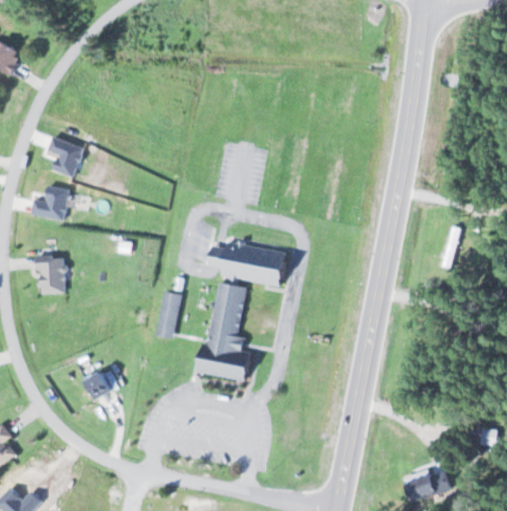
[(0,70),(7,75),(21,54),(2,41),(0,44),(0,70)]
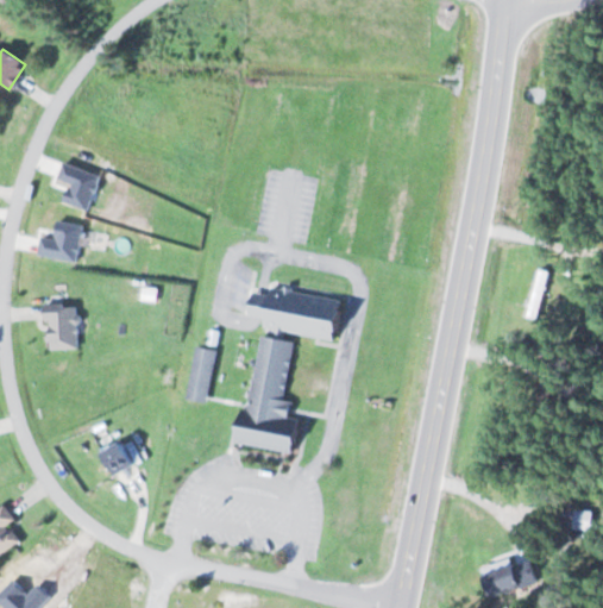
[(536,323),(548,271),(533,268),(522,319),(536,323)]
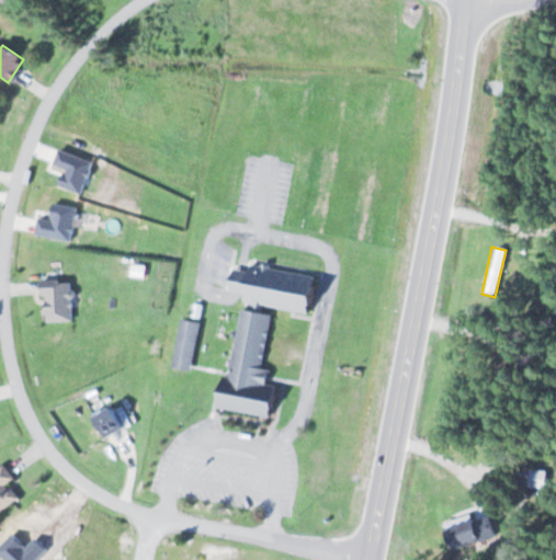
[(41,322),(70,321),(69,283),(40,283),(41,322)]
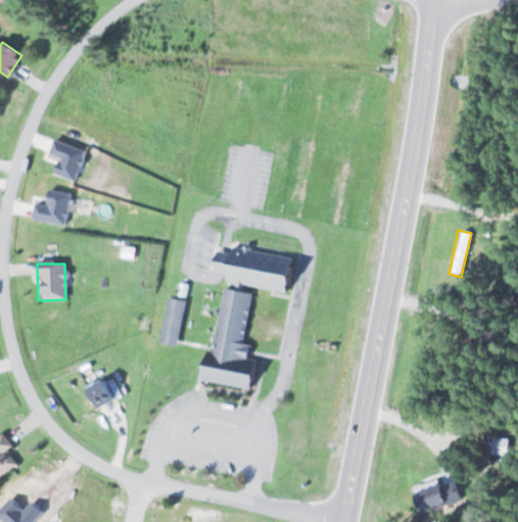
[(250,292),(220,287),(204,382),(255,391),(259,374),(254,373),(256,363),(247,362),(250,345),(242,344),(250,292)]
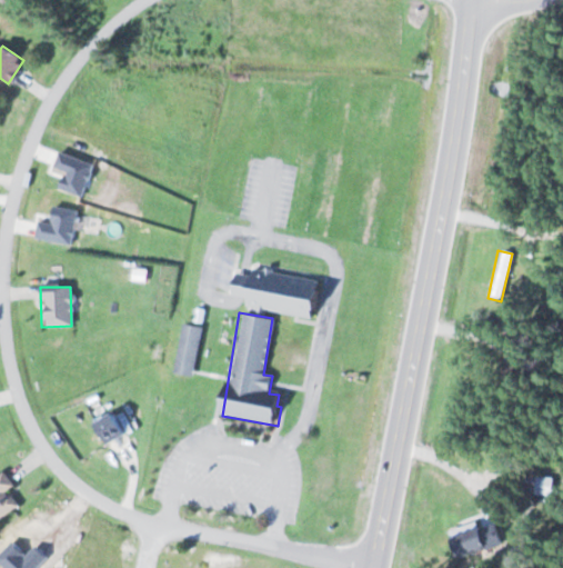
[(200,328),(180,324),(172,374),(192,376),(200,328)]
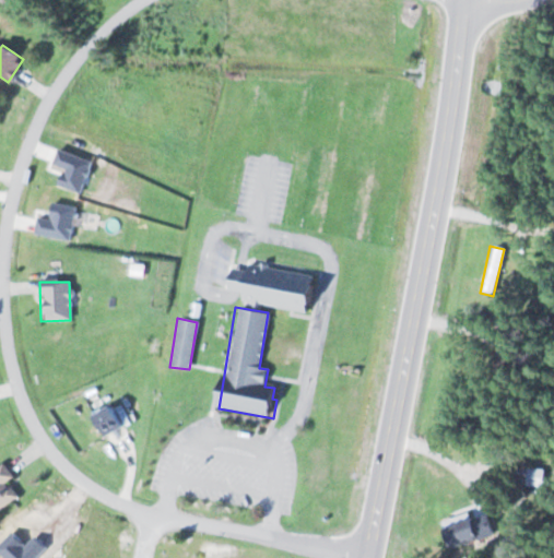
[(126,431),(121,410),(97,414),(101,436),(126,431)]
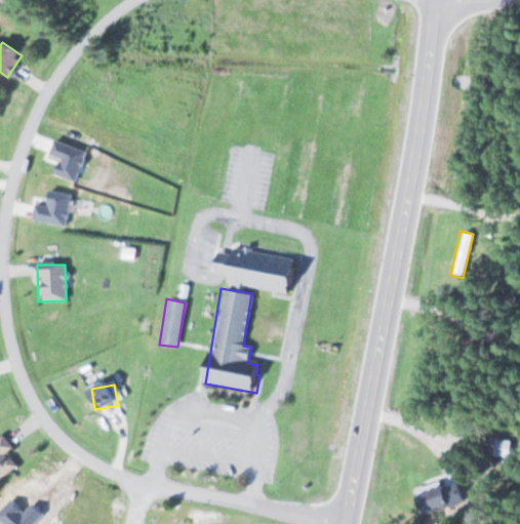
[(0,480),(16,467),(6,454),(12,449),(1,435),(0,436),(0,480)]
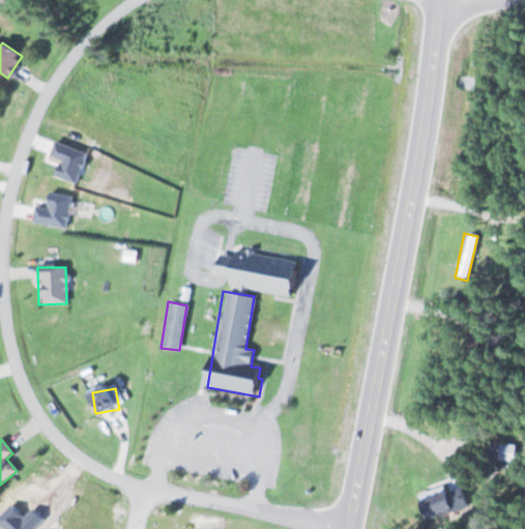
[(417,501),(424,522),(471,509),(466,488),(417,501)]
